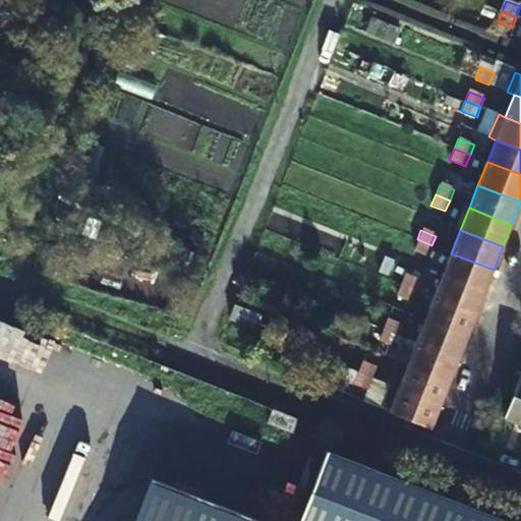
[(431,245),(417,239),(413,249),(428,254),(431,245)]
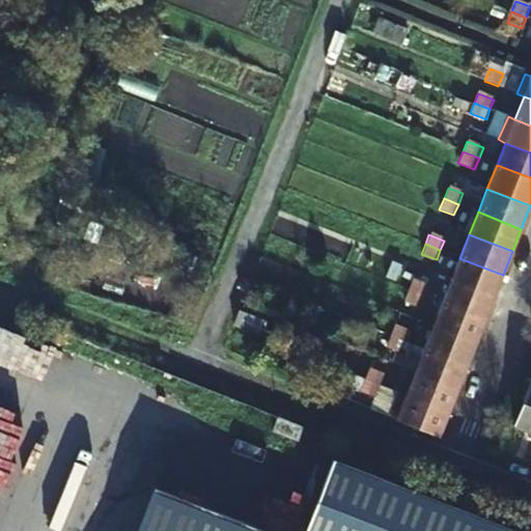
[(450,281),(494,298),(503,275),(459,258),(450,281)]
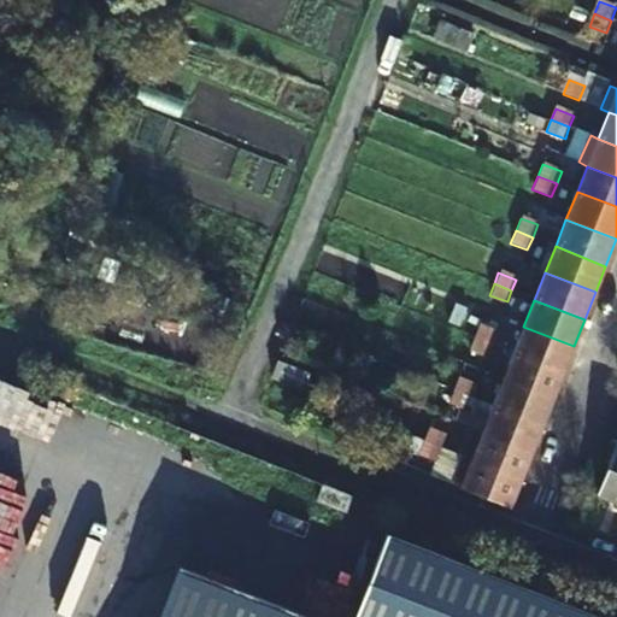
[(479,323),(472,336),(491,344),(497,330),(479,323)]
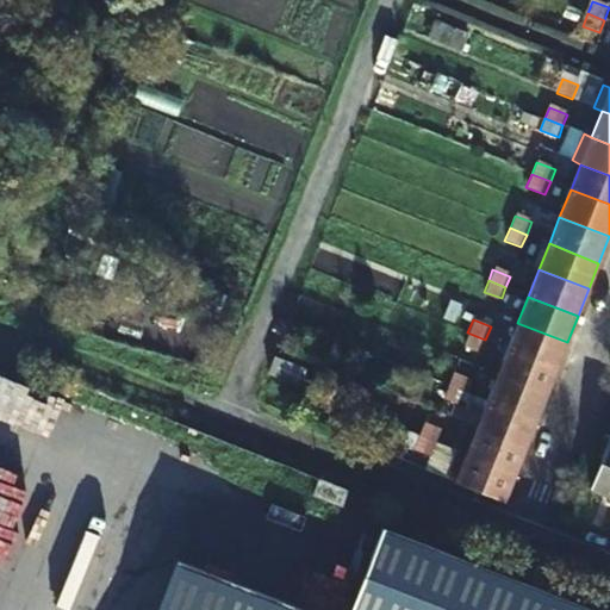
[(556,368),(567,342),(517,323),(508,348),(556,368)]
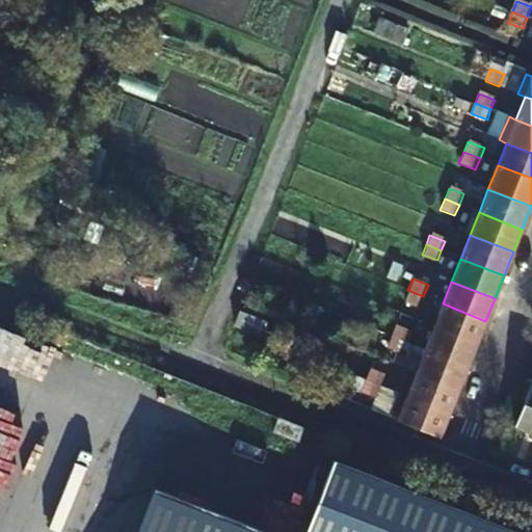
[(423,296),(407,290),(403,301),(419,308),(423,296)]
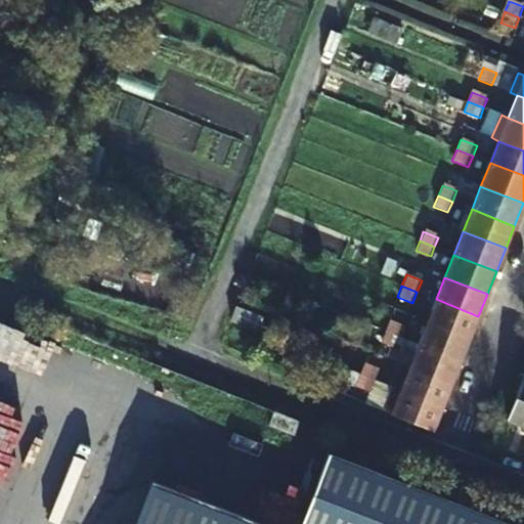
[(436,299),(427,321),(470,339),(478,316),(436,299)]
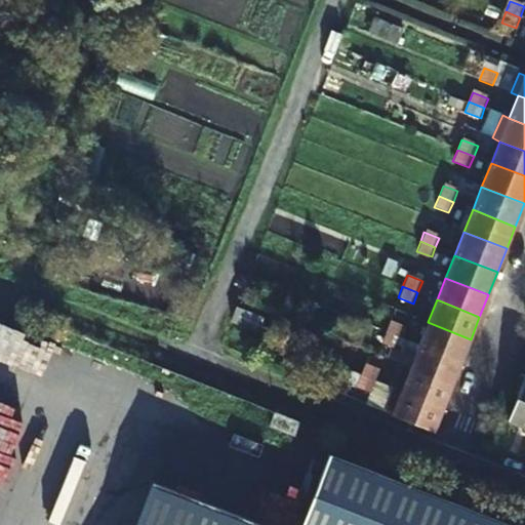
[(237,307),(232,319),(256,329),(261,317),(237,307)]
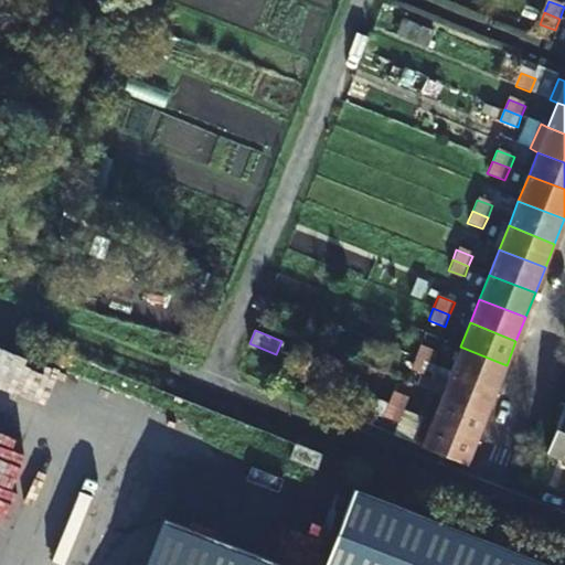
[(415,358),(430,363),(435,352),(419,345),(415,358)]
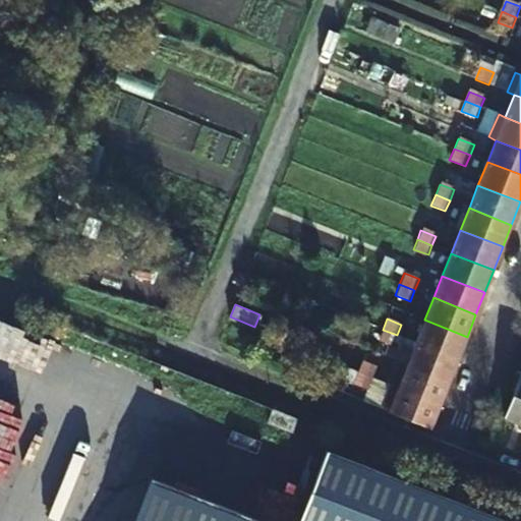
[(467,337),(424,320),(416,343),(458,359),(467,337)]
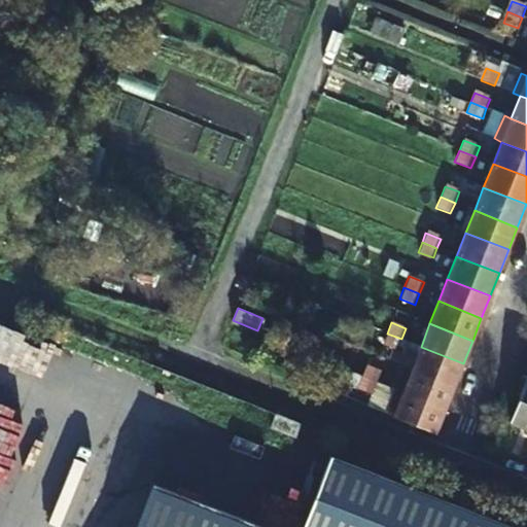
[(397,350),(401,339),(387,334),(382,344),(397,350)]
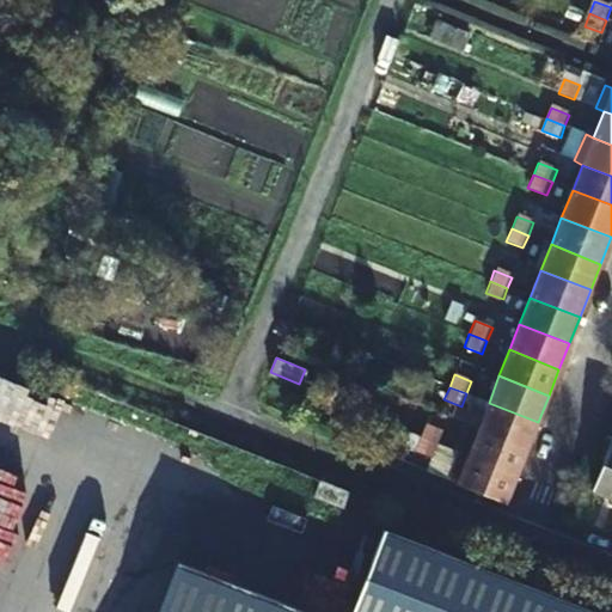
[(527,447),(538,422),(489,403),(478,428),(527,447)]
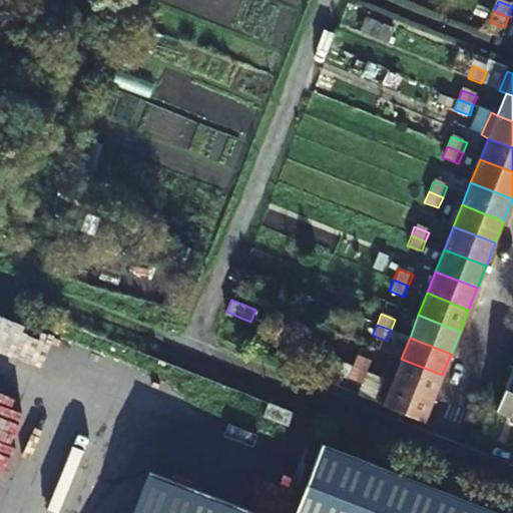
[(355,367),(369,373),(374,361),(360,355),(355,367)]
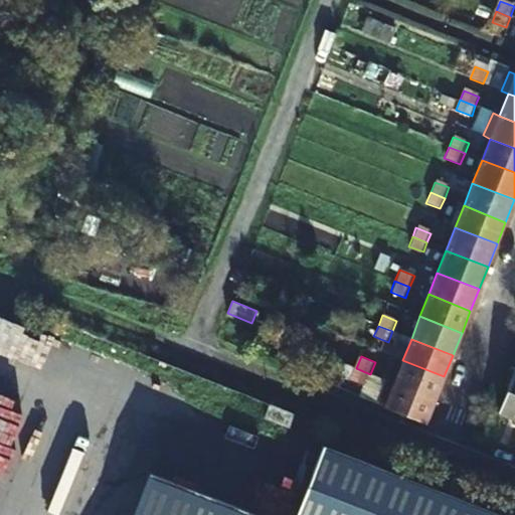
[(436,399),(444,376),(402,360),(396,358),(388,380),(436,399)]
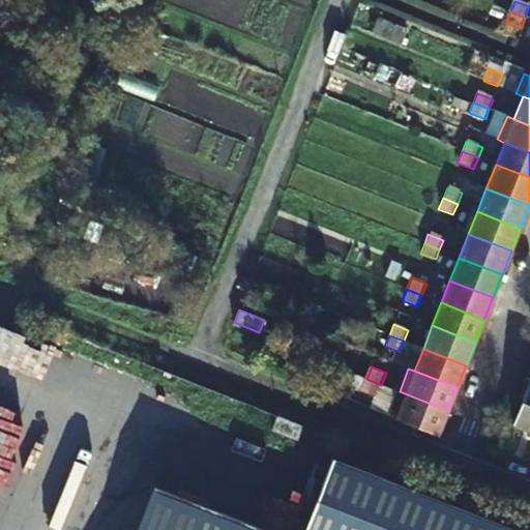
[(529,380),(524,378),(517,396),(522,399),(511,424),(529,432),(529,380)]
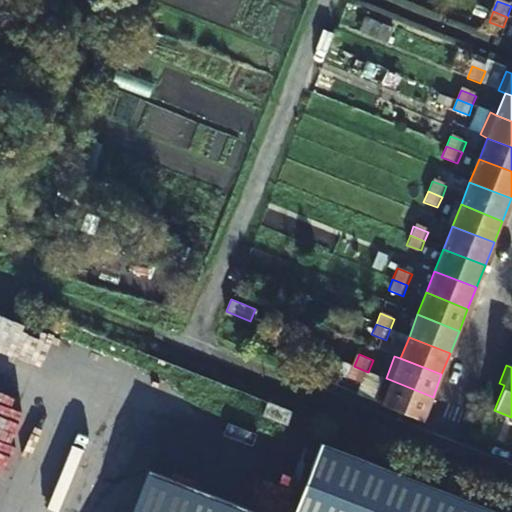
[(363,383),(368,372),(354,366),(349,378),(363,383)]
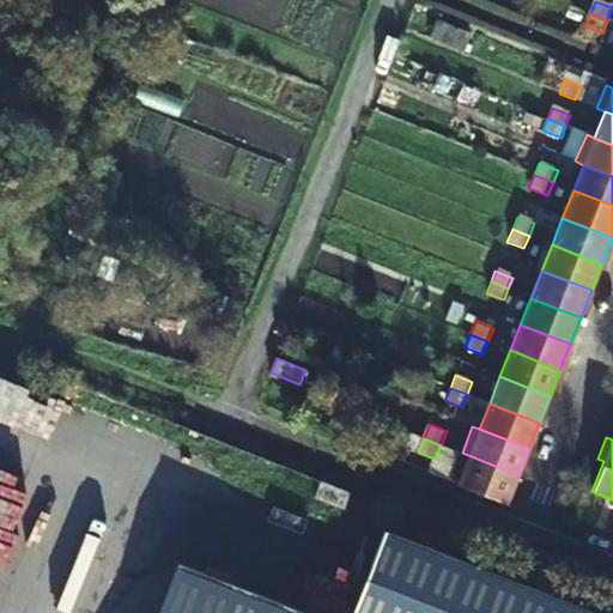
[(519,475),(462,453),(449,481),(507,505),(519,475)]
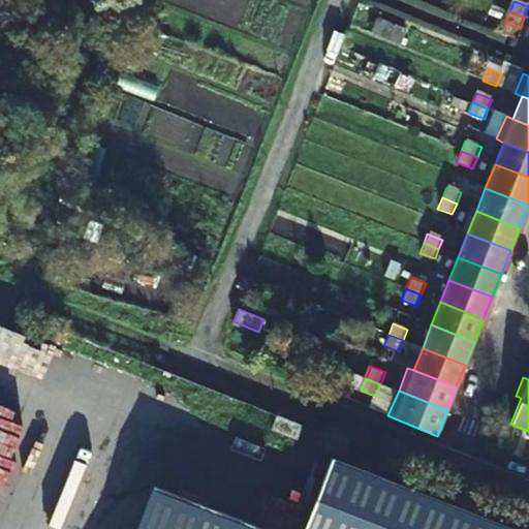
[(518,528),(331,460),(304,528),(272,528),(153,485),(136,528),(518,528)]
